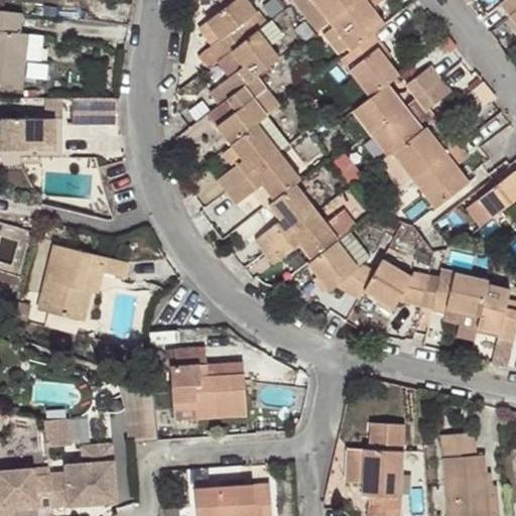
[(208,48),(218,61),(230,52),(266,24),(246,0),(217,0),(224,9),(206,23),(219,39),(211,46),(208,48)]
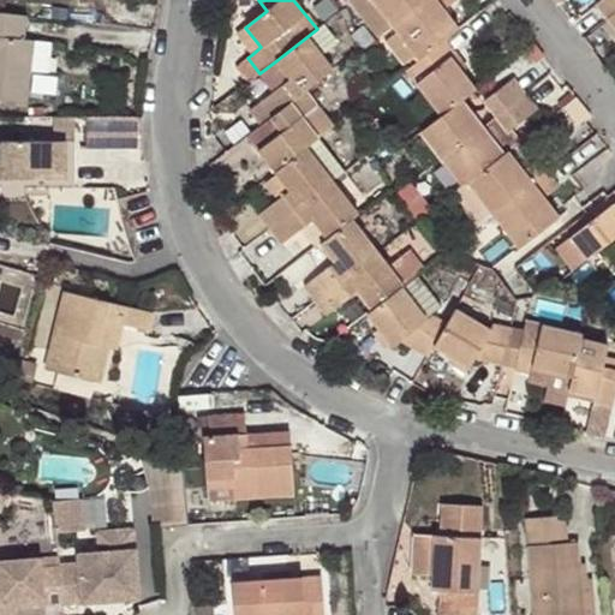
[(346,0),(377,40),(393,29),(428,0),(346,0)]
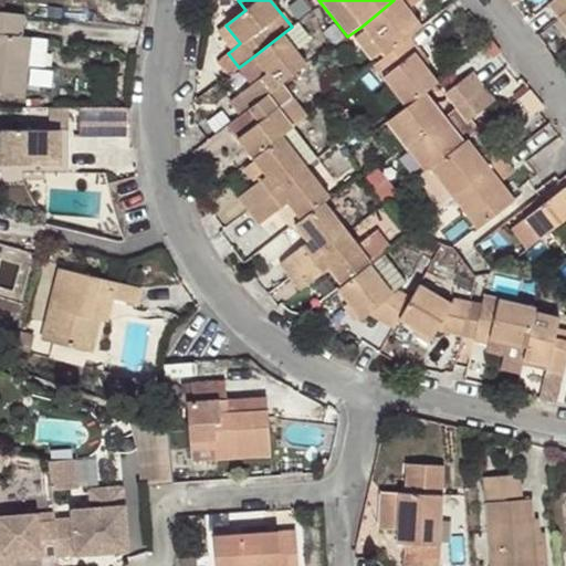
[(412,38),(423,28),(410,10),(421,0),(394,0),(362,27),(386,58),(412,38)]
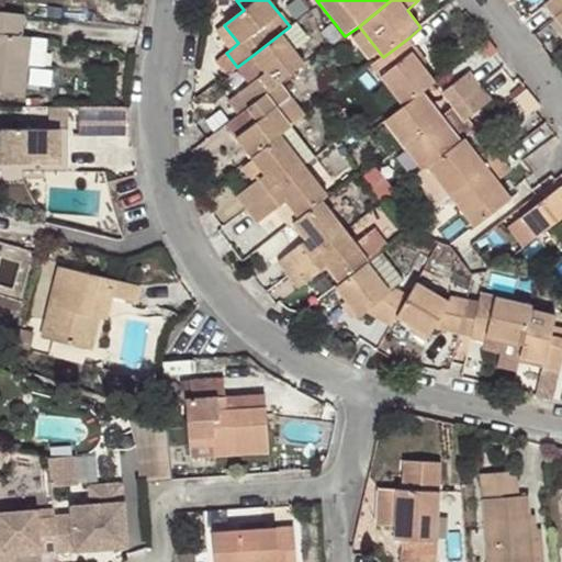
[(561,0),(550,0),(543,6),(554,19),(561,12),(561,0)]
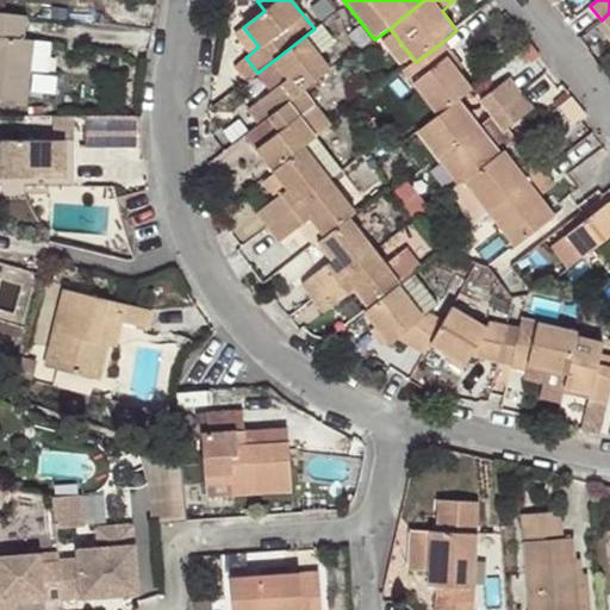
[(23,39),(26,16),(0,12),(0,99),(26,104),(30,70),(32,41),(23,39)]
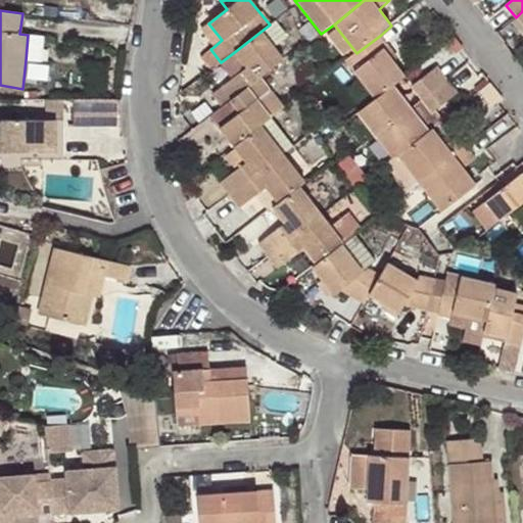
[(285,34),(275,20),(270,25),(233,53),(245,67),(221,88),(230,101),(262,78),(284,60),(275,48),(284,41),(286,38),(285,34)]
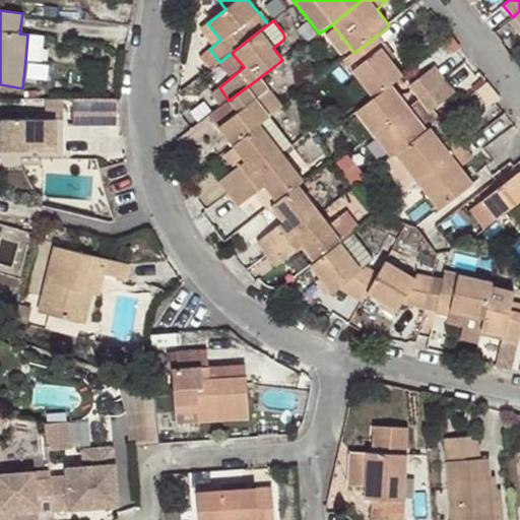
[(199,29),(212,47),(220,40),(207,23),(199,29)]
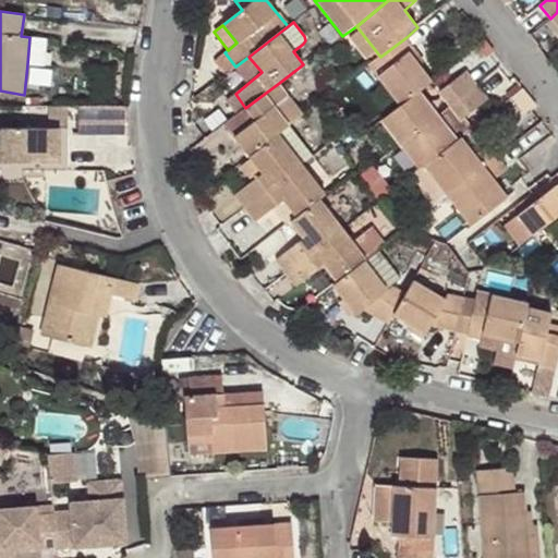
[(46,39),(29,37),(27,64),(43,67),(46,39)]
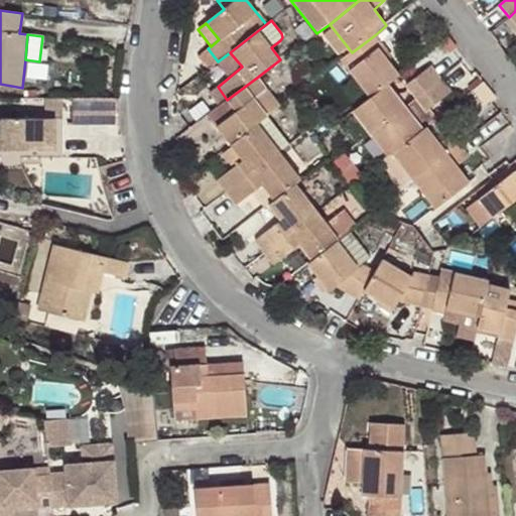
[(342,61),(370,98),(388,85),(399,76),(389,60),(379,49),(384,45),(376,34),(352,52),(342,61)]
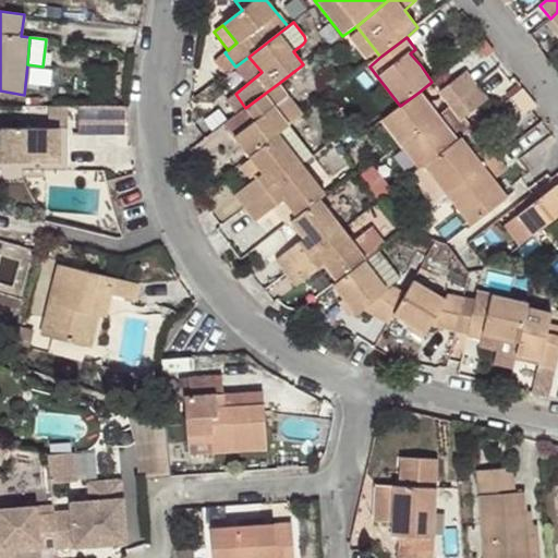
[(410,53),(421,65),(424,61),(415,49),(410,53)]
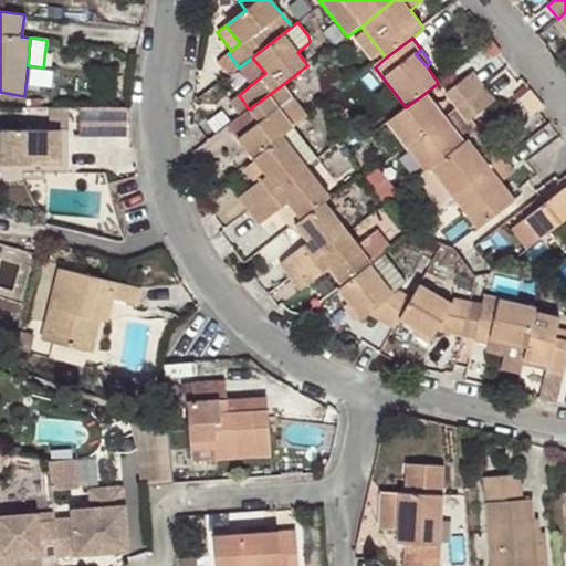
[(457,108),(484,87),(472,72),(444,93),(457,108)]
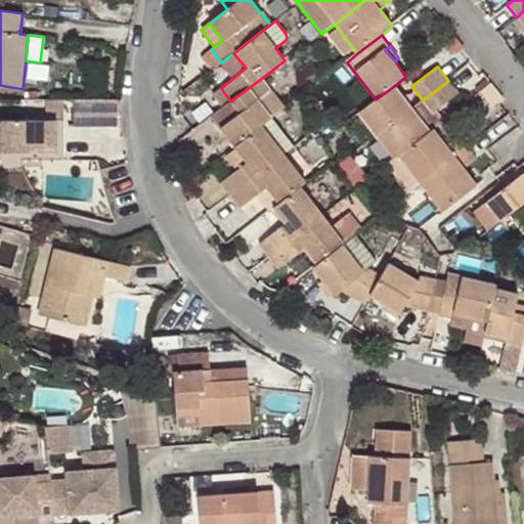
[(262,78),(230,101),(238,114),(219,129),(234,148),(272,119),(286,108),(262,78)]
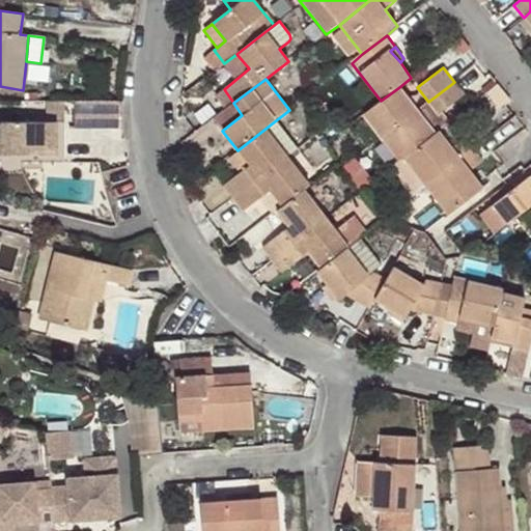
[(464,94),(454,82),(428,102),(439,115),(464,94)]
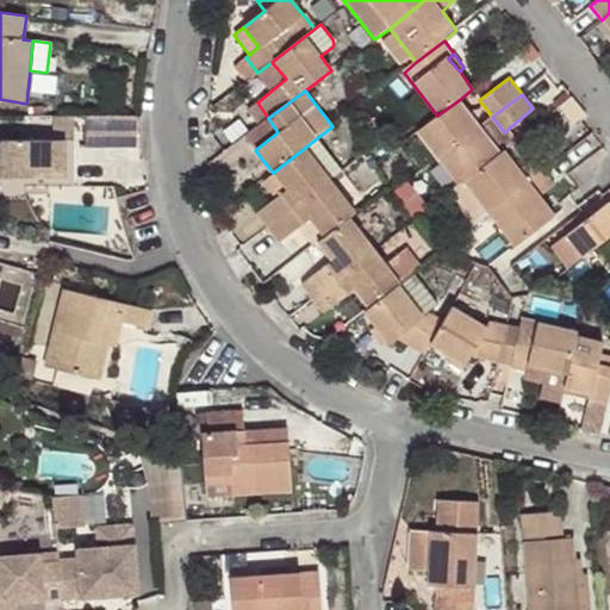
[(416,132),(437,160),(479,128),(459,100),(437,116),(416,132)]
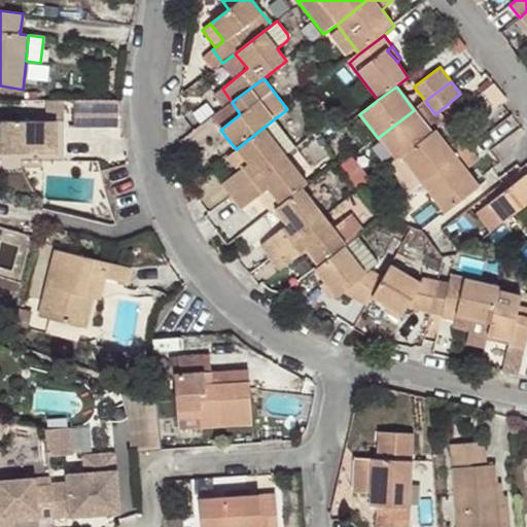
[(78,97),(77,126),(123,126),(123,97),(78,97)]
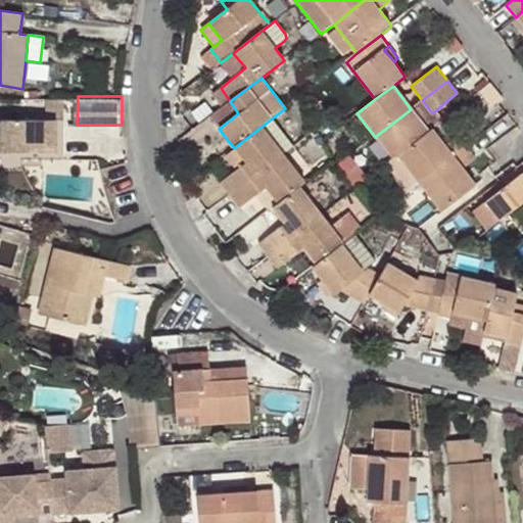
[(411,109),(375,137),(392,160),(397,155),(428,132),(411,109)]
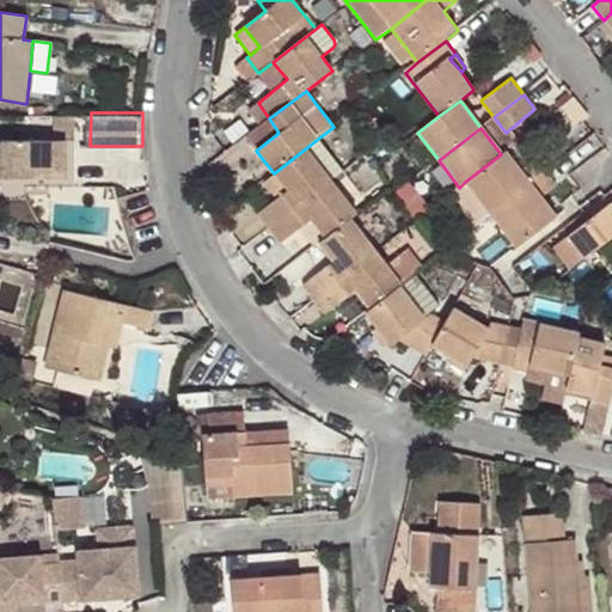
[(257,214),(269,230),(332,181),(343,172),(318,139),(274,173),(286,191),(275,200),(257,214)]
